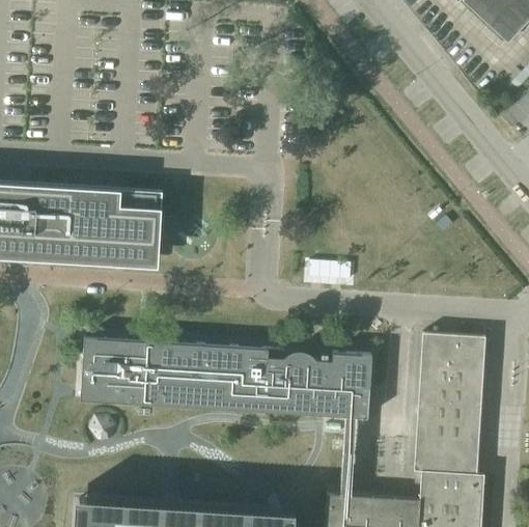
[(528,0),(461,0),(464,3),(508,45),(528,21),(528,0)]
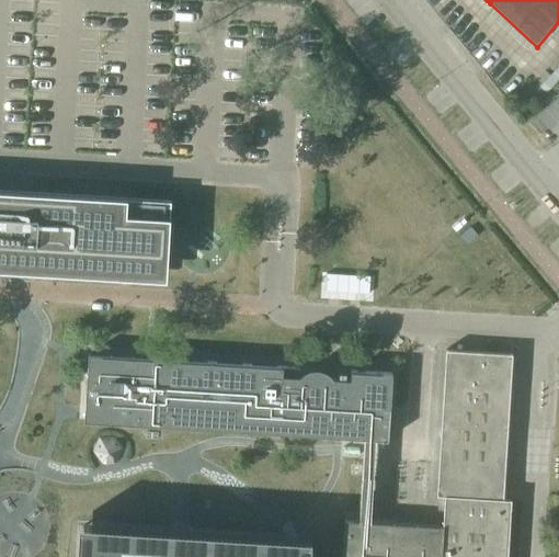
[(0,264),(86,271),(86,265),(104,266),(104,272),(172,276),(177,206),(109,202),(107,206),(89,205),(90,201),(0,194),(0,264)]
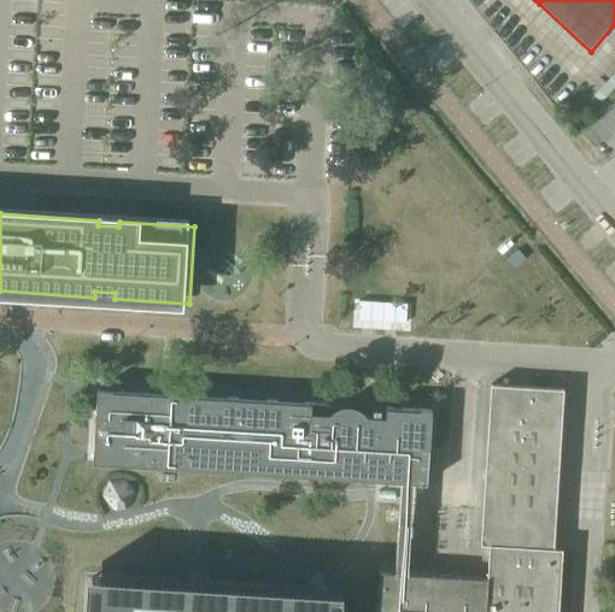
[(380,575),(380,576),(378,611),(558,611),(563,553),(555,553),(564,394),(492,389),(482,548),(491,549),(488,582),(487,582),(487,583),(382,576),(382,575),(380,575)]
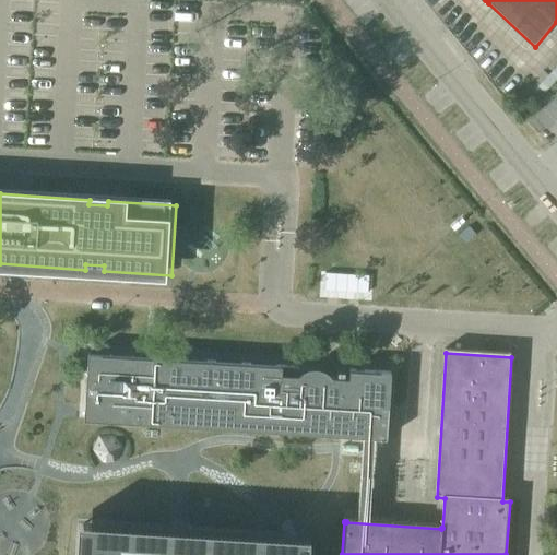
[(345,382),(346,376),(340,376),(339,382),(333,381),(331,378),(327,375),(322,373),(318,372),(308,372),(153,362),(89,357),(89,364),(86,412),(85,423),(388,441),(388,440),(390,411),(392,377),(351,374),(351,382),(345,382)]
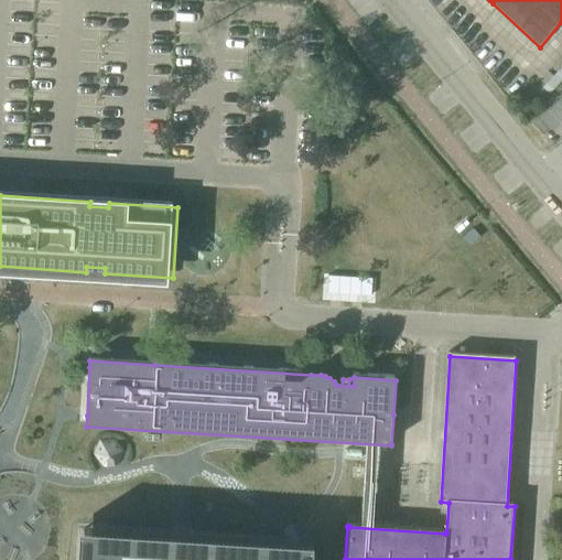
[(100,444),(94,459),(104,472),(119,470),(126,455),(117,443),(100,444)]
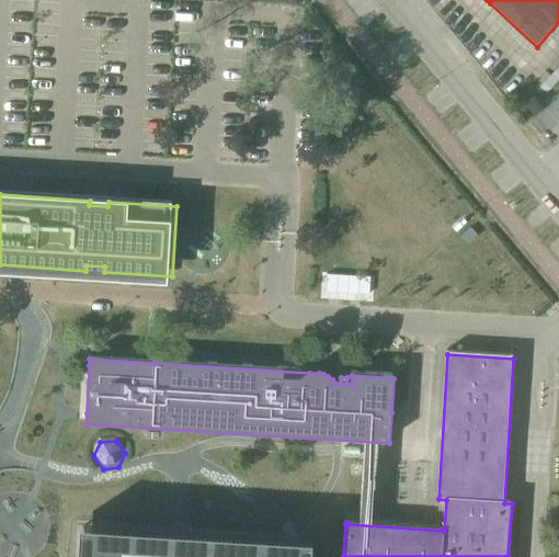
[(235,535),(191,532),(151,530),(125,527),(79,524),(79,526),(83,526),(81,556),(305,556),(307,541),(311,542),(311,540),(287,538),(261,536),(235,535)]
